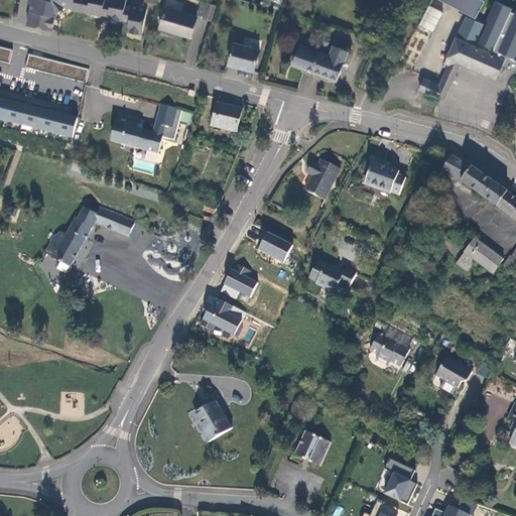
[(127,31),(142,34),(147,9),(125,4),(126,0),(111,0),(111,5),(105,3),(105,0),(32,0),(27,25),(52,30),(56,12),(66,6),(73,8),(73,9),(102,15),(102,14),(108,15),(108,17),(129,22),(127,31)]
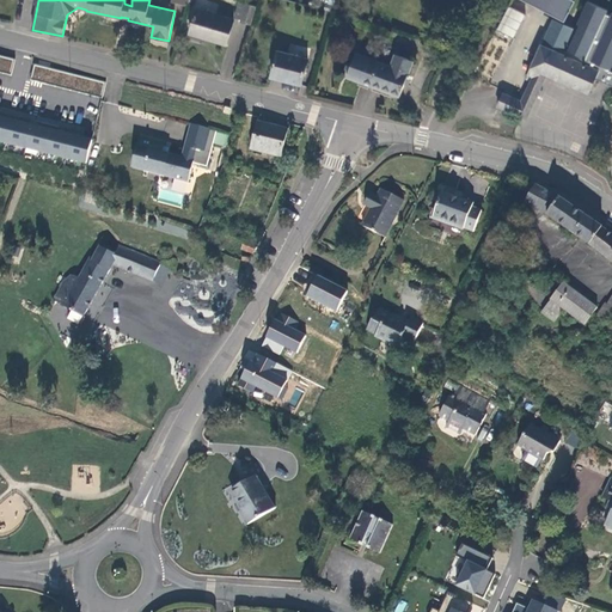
[(525,0),(564,20),(574,1),(571,0),(525,0)]
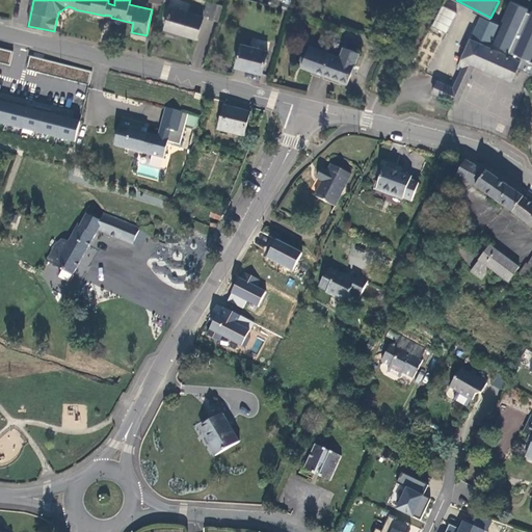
[(210,17),(214,3),(209,1),(205,16),(210,17)]
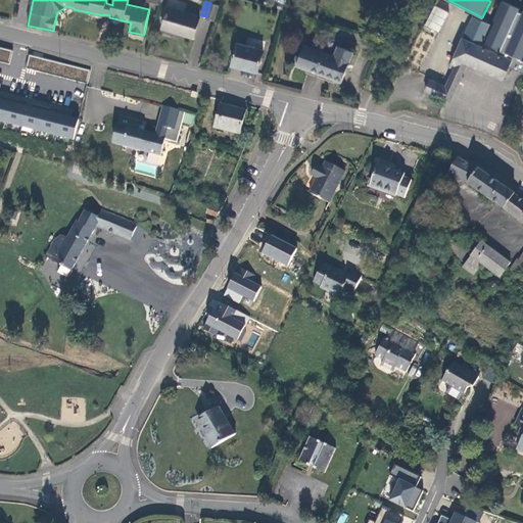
[(215,20),(220,5),(210,3),(206,16),(206,18),(215,20)]
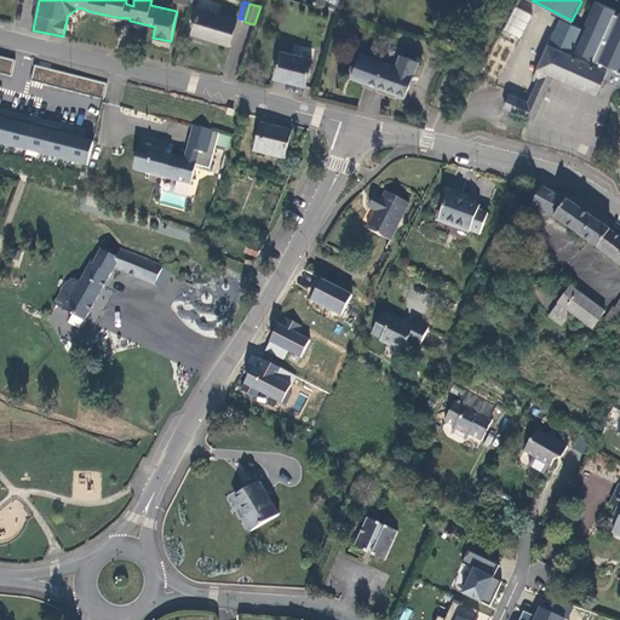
[(477,75),(497,85),(534,15),(514,5),(477,75)]
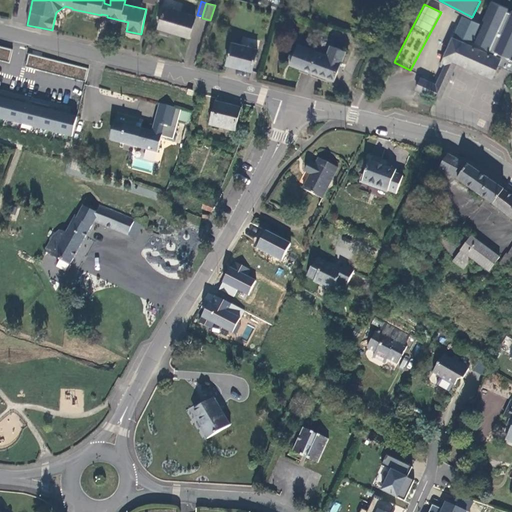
[(511,6),(503,26),(511,29),(511,6)]
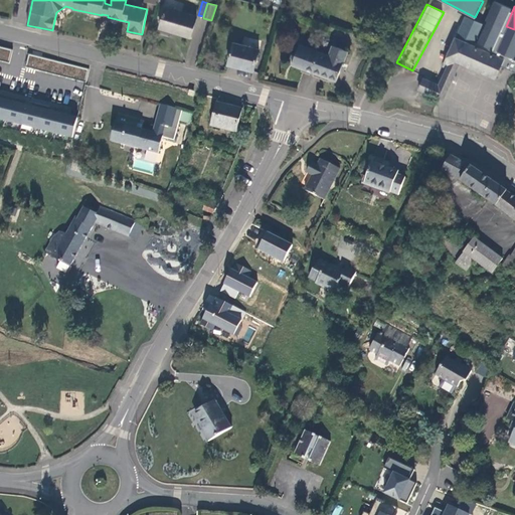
[(191,37),(197,17),(165,7),(159,28),(191,37)]
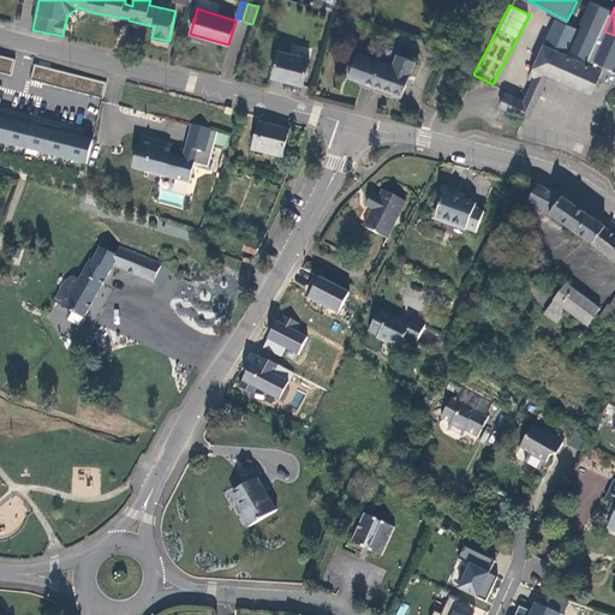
[(464,24),(470,13),(463,10),(457,21),(464,24)]
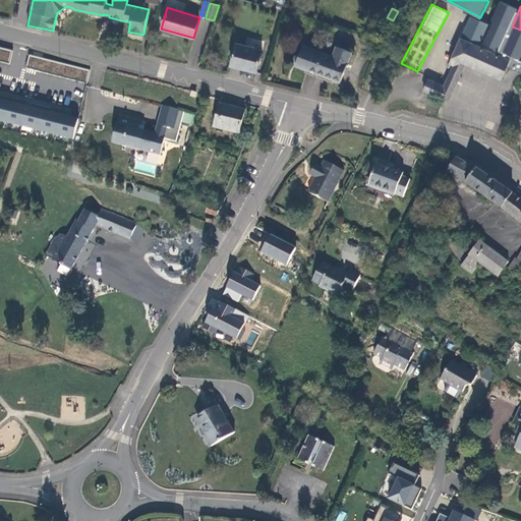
[(509,60),(461,39),(450,63),(454,65),(456,60),(465,63),(501,79),(509,60)]
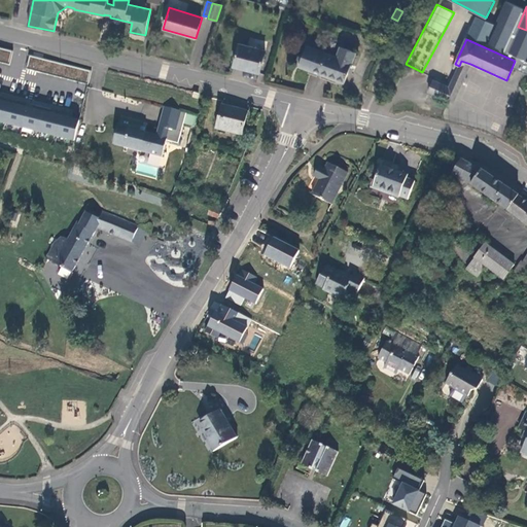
[(239,44),(234,66),(259,73),(266,50),(239,44)]
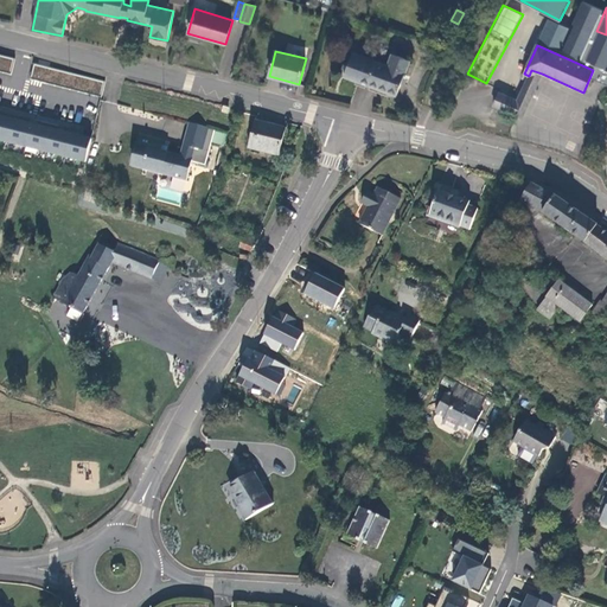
[(344,76),(369,84),(377,62),(353,52),(344,76)]
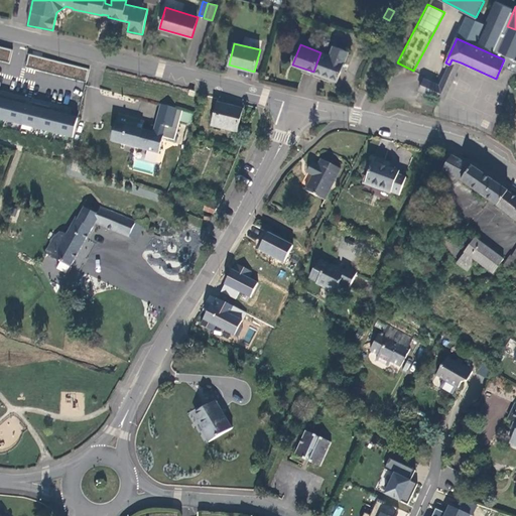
[(313,72),(337,81),(349,51),(334,45),(330,55),(320,52),(313,72)]
